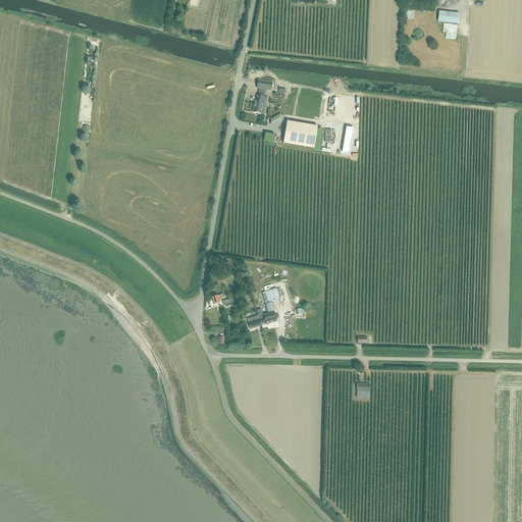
[(458,24),(460,13),(438,11),(437,22),(458,24)]
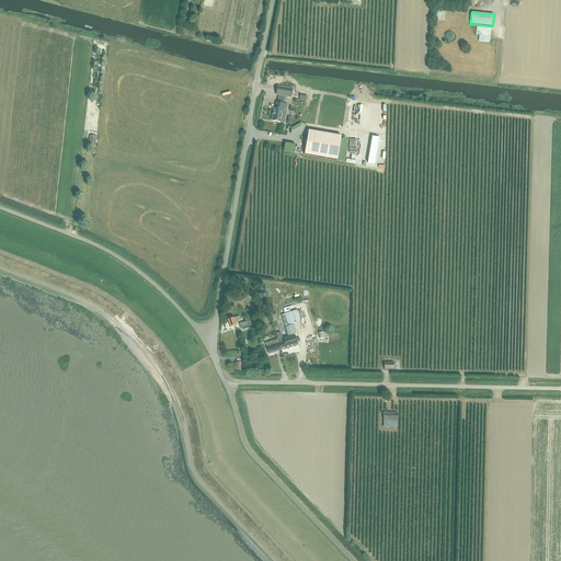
[(477,25),(476,35),(490,37),(491,27),(477,25)]
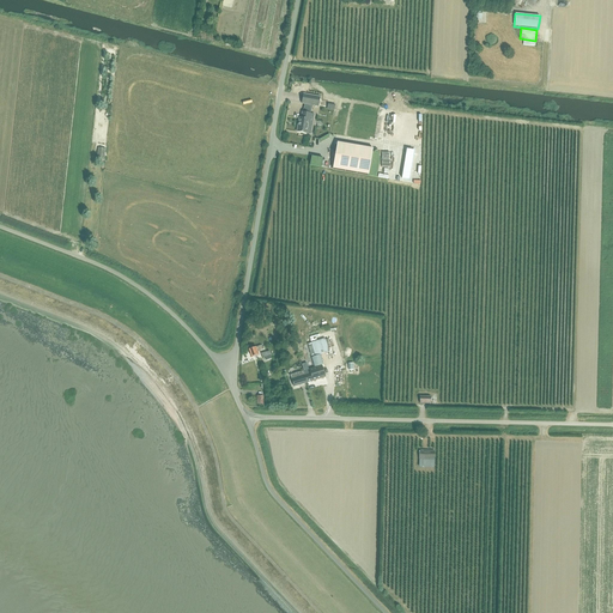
[(302,104),(311,105),(319,107),(320,97),(303,95),(302,104)]
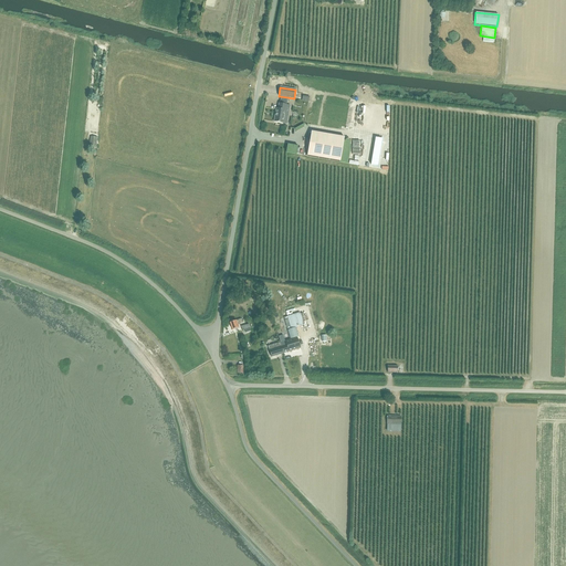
[(286,105),(279,104),(278,109),(276,109),(274,122),(283,124),(284,116),(287,117),(290,106),(286,105)]
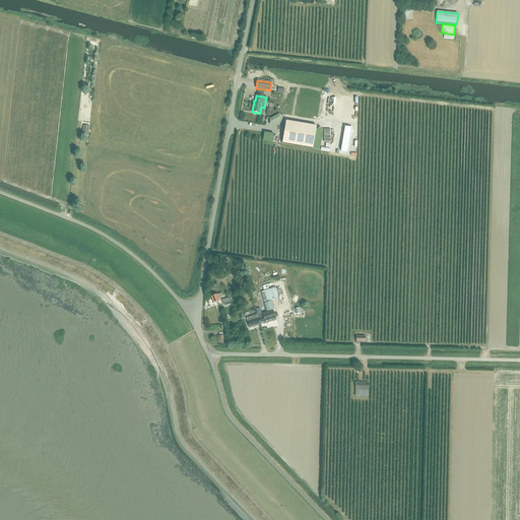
[(282,143),(313,149),(316,127),(285,121),(282,143)]
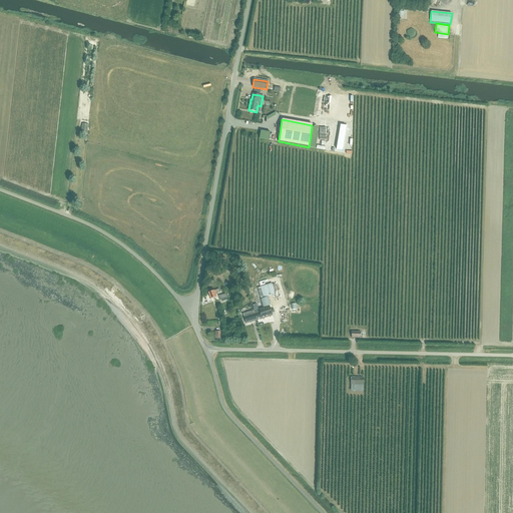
[(336,148),(342,149),(346,125),(340,124),(336,148)]
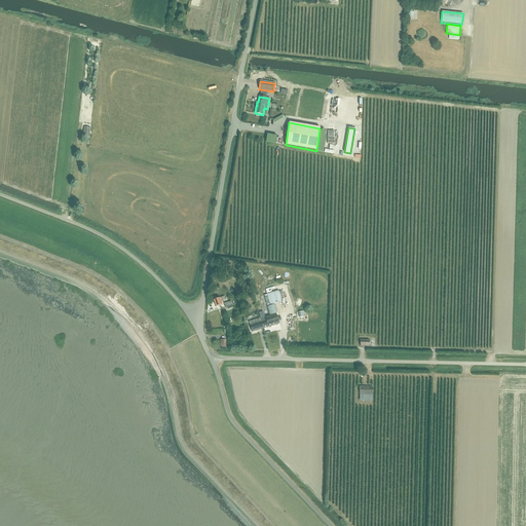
[(221,302),(225,300),(224,297),(220,298),(214,300),(216,307),(222,305),(221,302)]
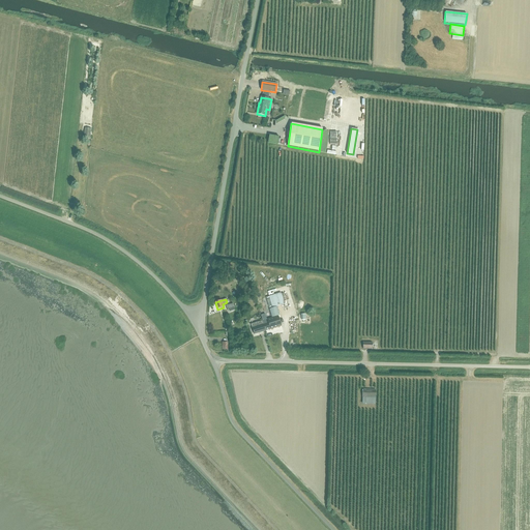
[(269,310),(272,318),(280,315),(277,307),(269,310)]
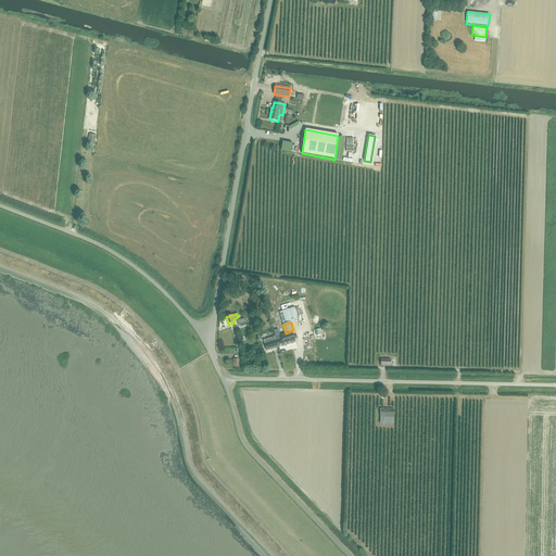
[(292,332),(275,338),(277,343),(276,344),(277,348),(278,348),(295,342),(292,332)]
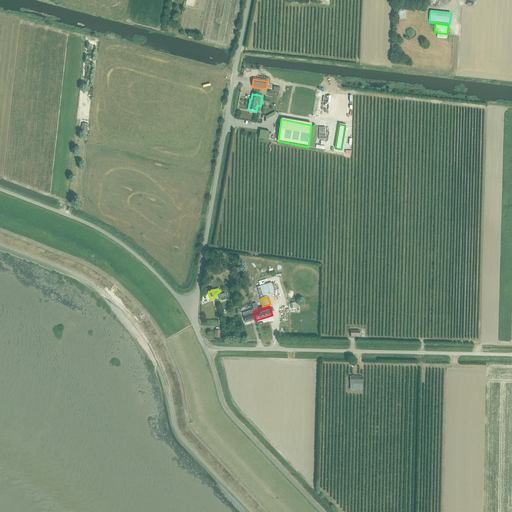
[(253,310),(242,314),(244,318),(243,318),(245,323),(250,322),(255,320),(254,317),(255,316),(253,311),(253,310)]
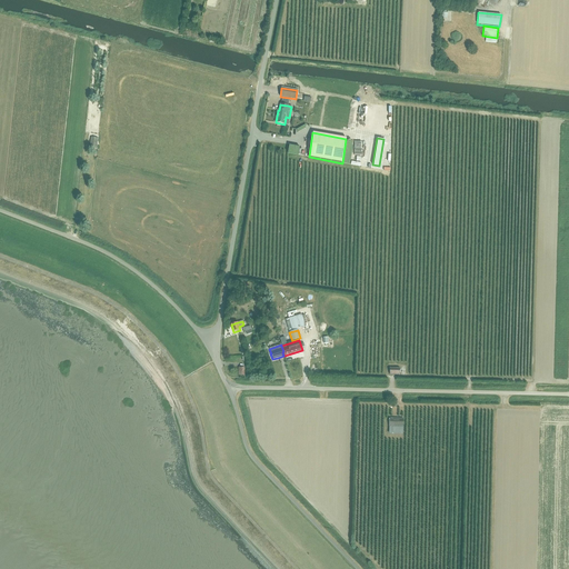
[(389,427),(389,435),(403,435),(403,427),(402,427),(403,419),(389,419),(389,427)]
